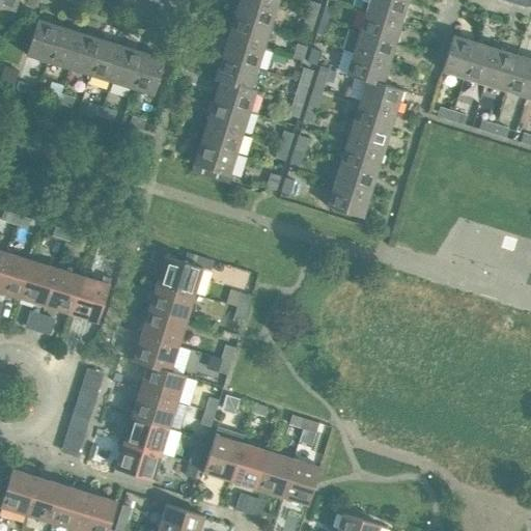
[(0,0),(0,6),(14,10),(16,0),(0,0)]
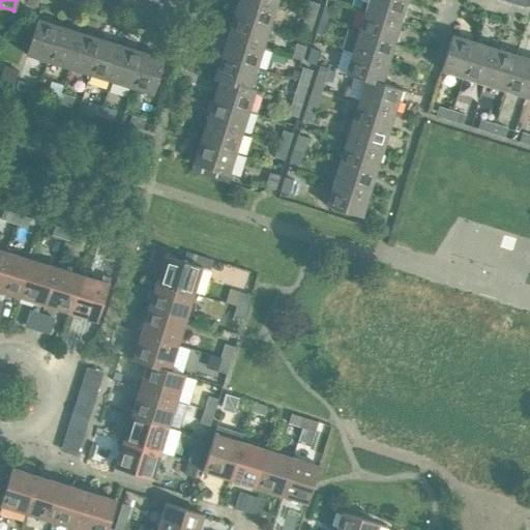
[(100,0),(98,8),(117,15),(121,0),(100,0)]
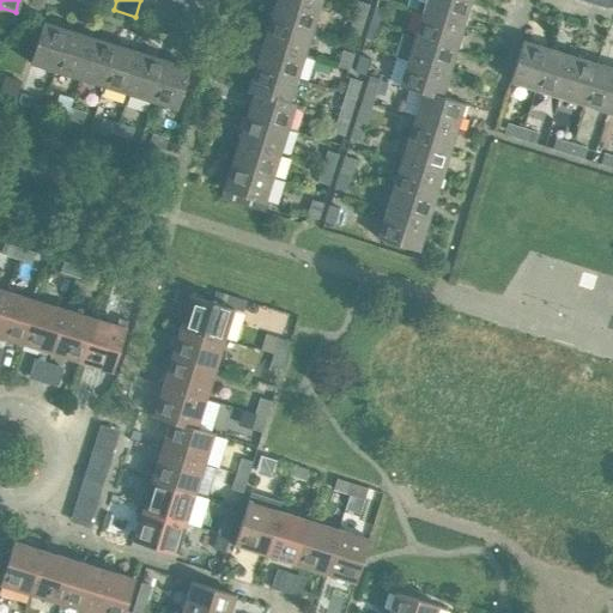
[(310,31),(319,6),(297,0),(275,0),(269,19),(310,31)]
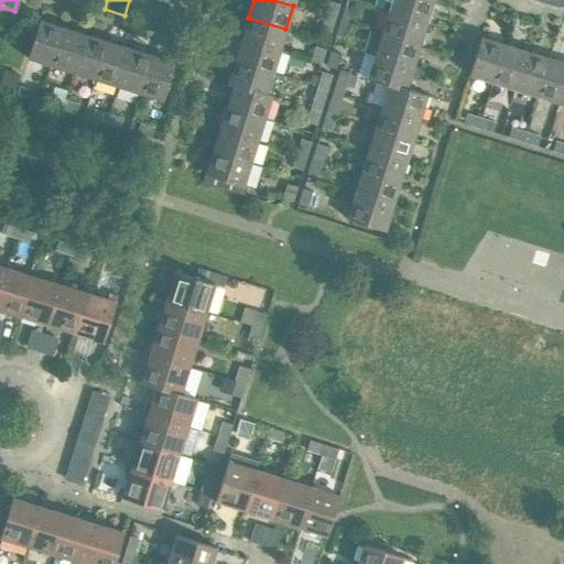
[(425,23),(432,1),(427,0),(391,0),(388,12),(425,23)]
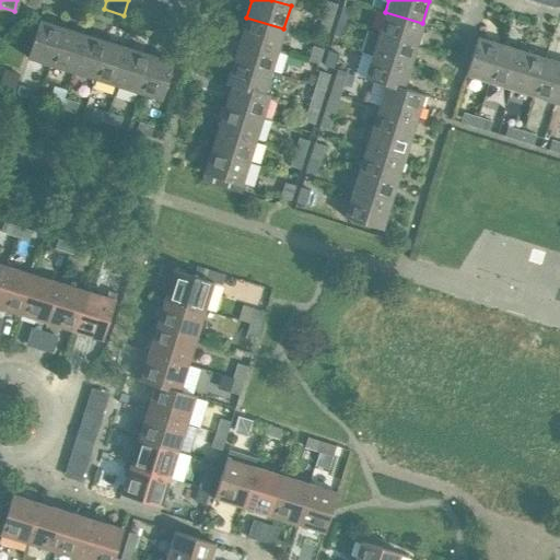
[(331,19),(336,4),(326,1),(322,15),(331,19)]
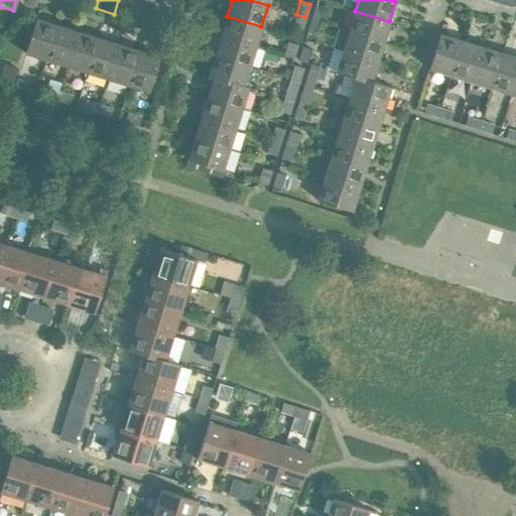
[(144,2),(138,19),(156,25),(161,8),(144,2)]
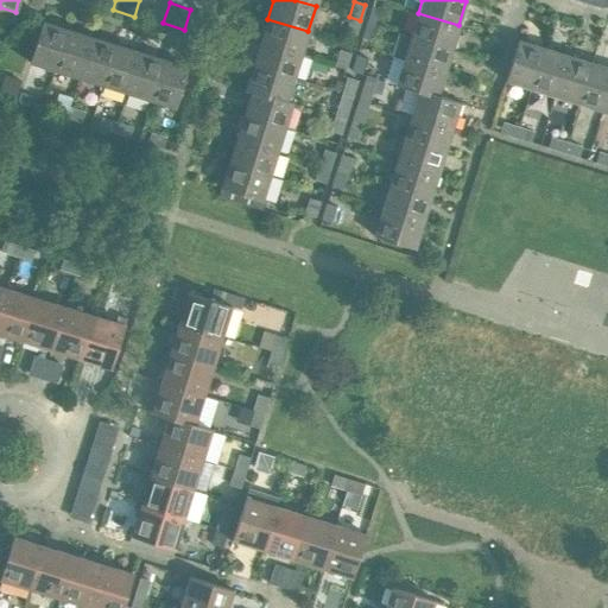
[(378,26),(382,11),(372,7),(367,23),(378,26)]
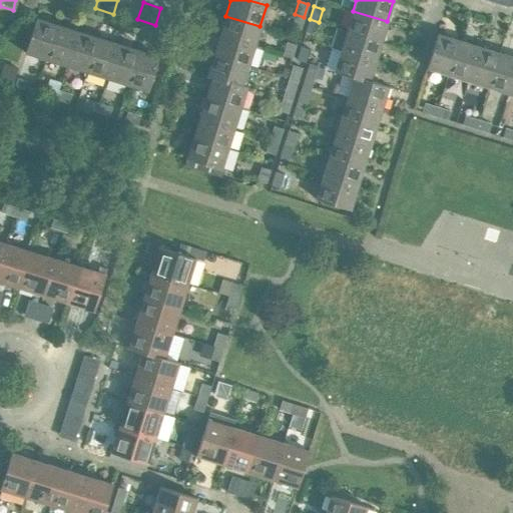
[(381,41),(387,21),(353,11),(347,31),(381,41)]
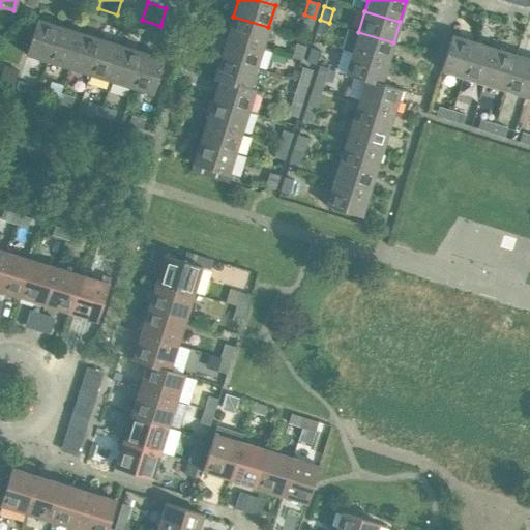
[(310,31),(314,18),(304,15),(300,28),(310,31)]
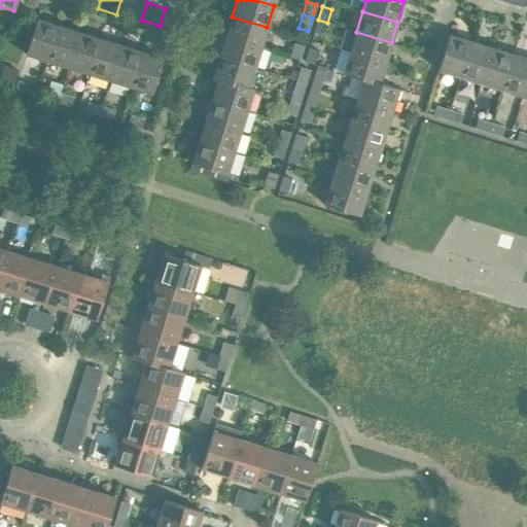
[(260,47),(267,27),(232,16),(225,36),(260,47)]
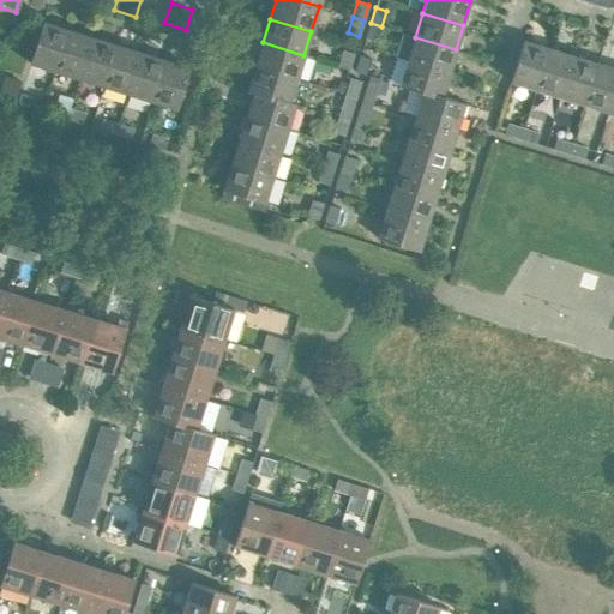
[(54,71),(67,30),(42,23),(29,64),(54,71)]
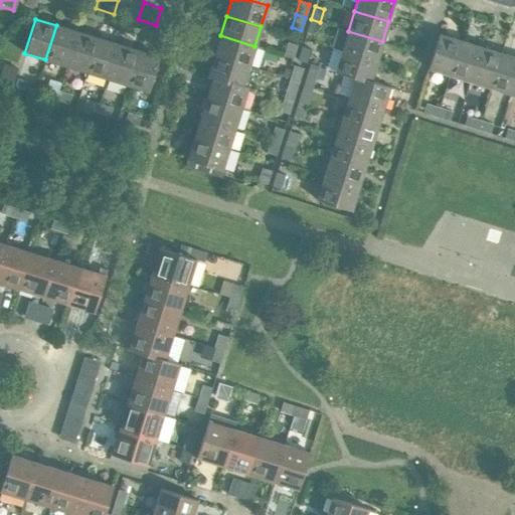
[(316,35),(320,22),(311,19),(307,32),(316,35)]
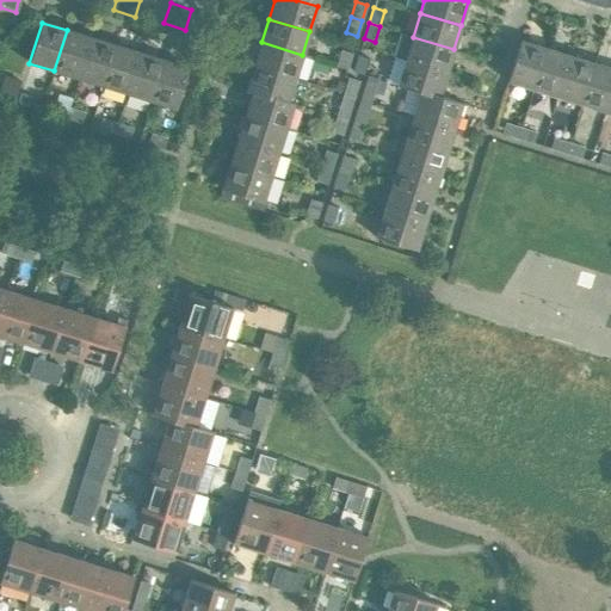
[(79,79),(91,37),(67,30),(54,71),(79,79)]
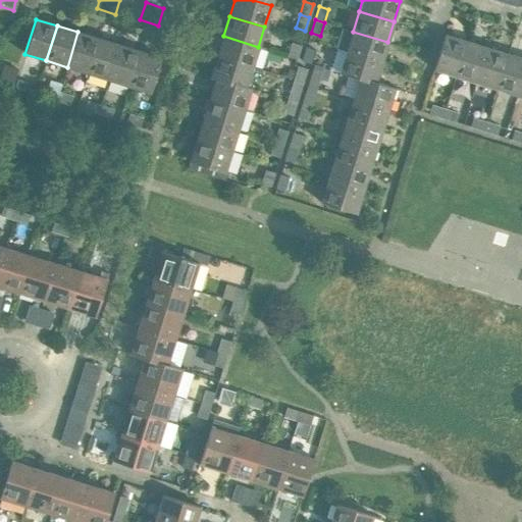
[(88,73),(98,39),(77,32),(67,67),(88,73)]
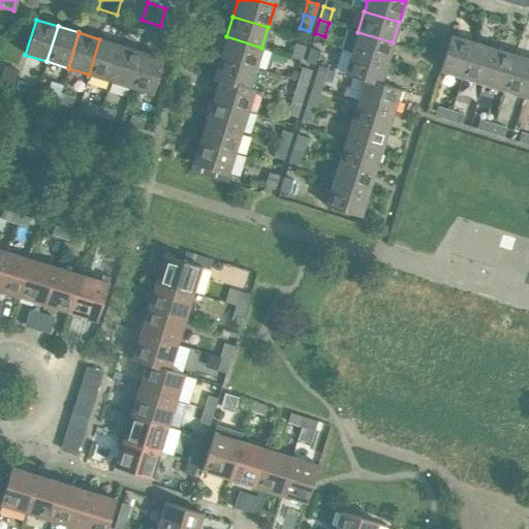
[(386,63),(393,42),(358,32),(351,53),(386,63)]
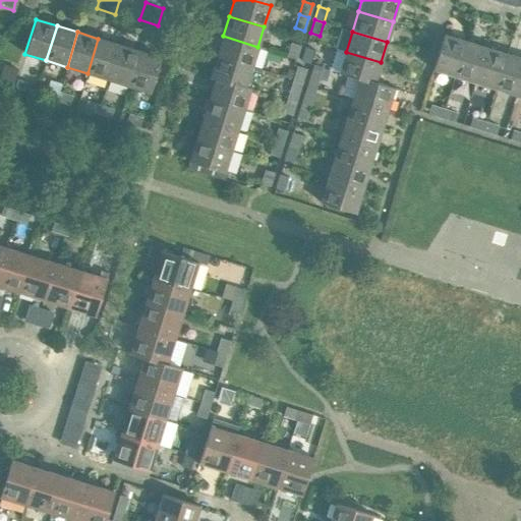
[(454,76),(465,42),(444,35),(432,70),(454,76)]
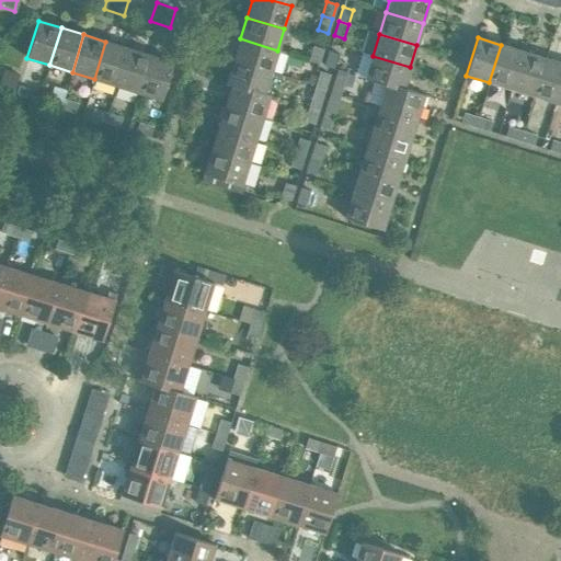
[(277,50),(240,38),(233,61),(271,72),(277,50)]
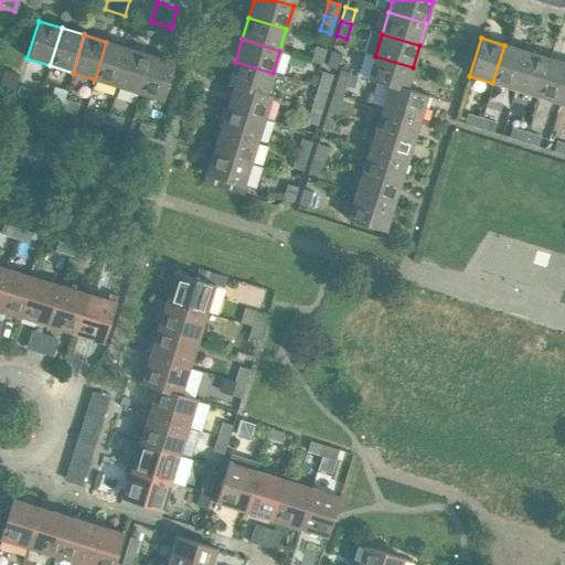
[(117,86),(129,49),(106,42),(95,80),(117,86)]
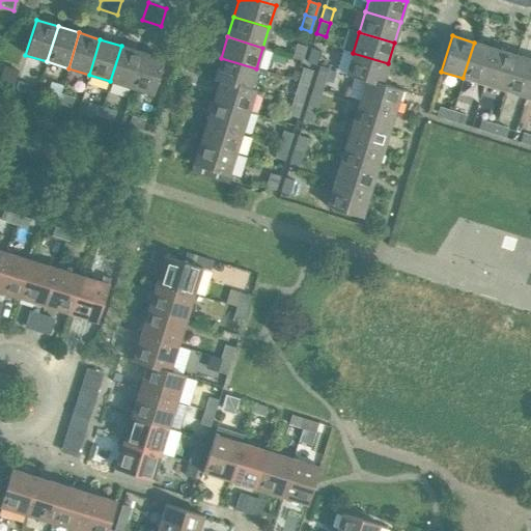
[(483,84),(495,49),(474,43),(463,78),(483,84)]
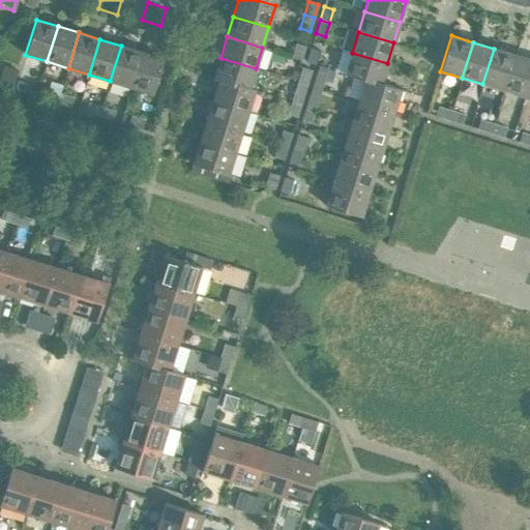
[(300,60),(304,47),(295,43),(291,57),(300,60)]
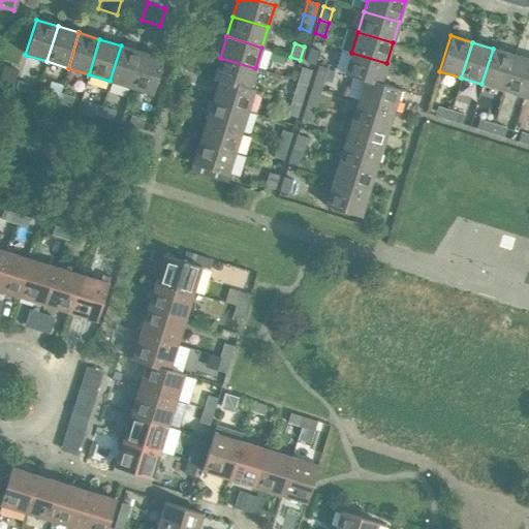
[(131,88),(142,53),(121,45),(110,81),(131,88)]
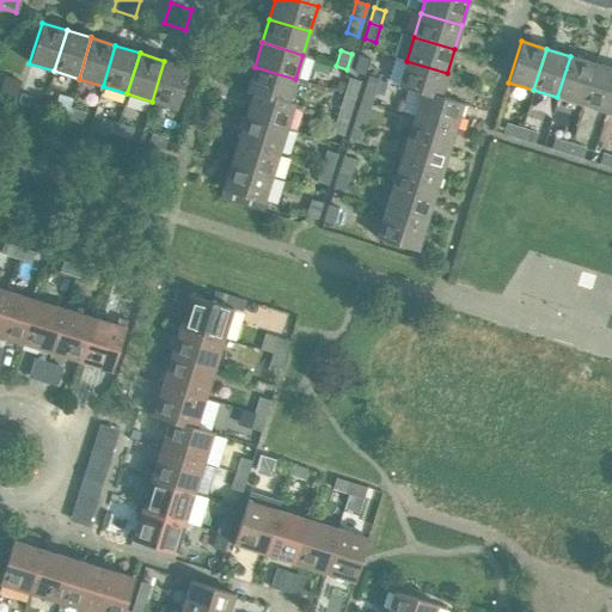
[(365,75),(369,59),(359,56),(354,72),(365,75)]
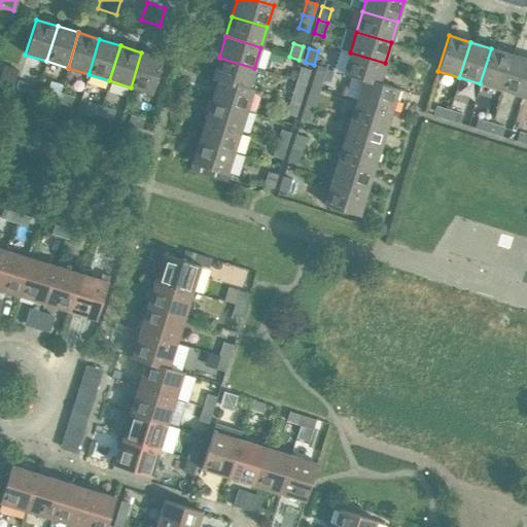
[(500,90),(512,55),(491,48),(480,83),(500,90)]
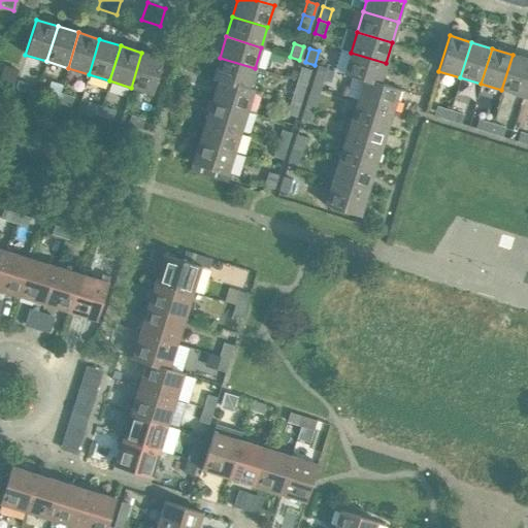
[(152,94),(163,59),(141,53),(131,88),(152,94)]
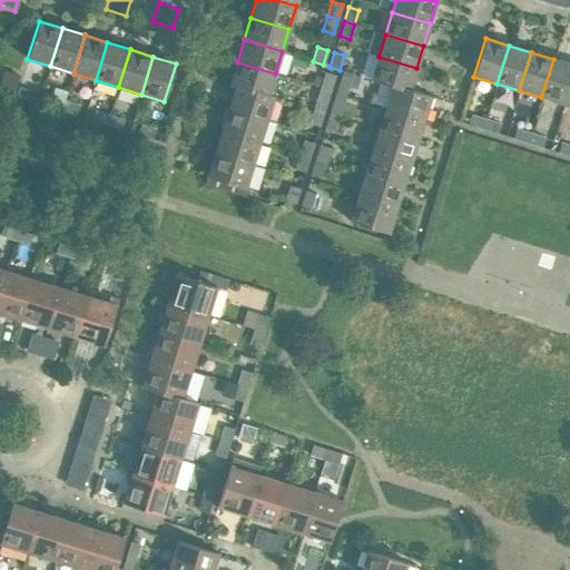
[(409,90),(410,89),(416,68),(379,57),(371,80),(392,87),(392,86),(409,90)]
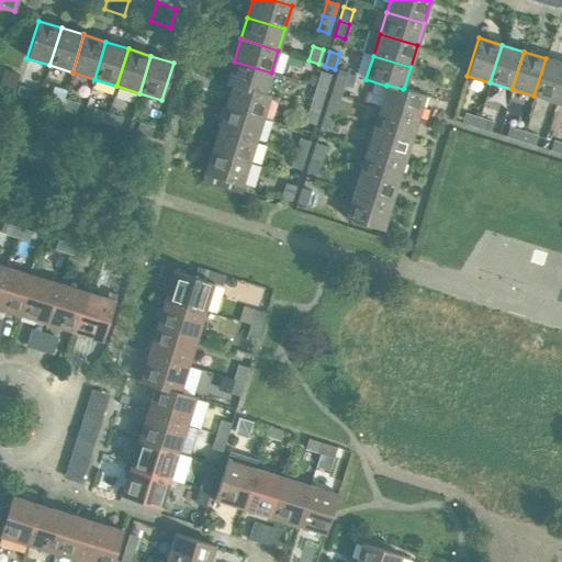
[(557,103),(561,83),(561,63),(546,58),(534,96),(557,103)]
